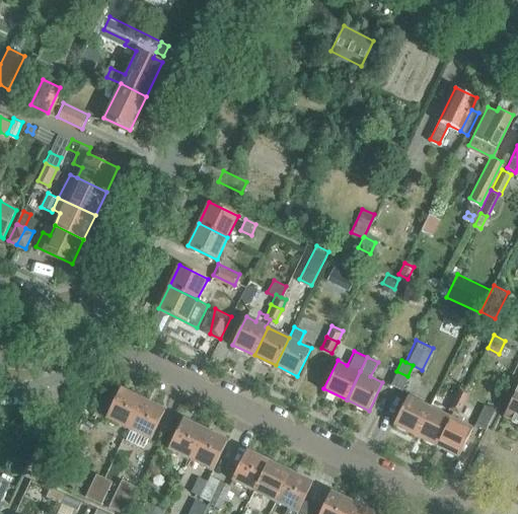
[(396,371),(392,382),(402,387),(408,376),(396,371)]
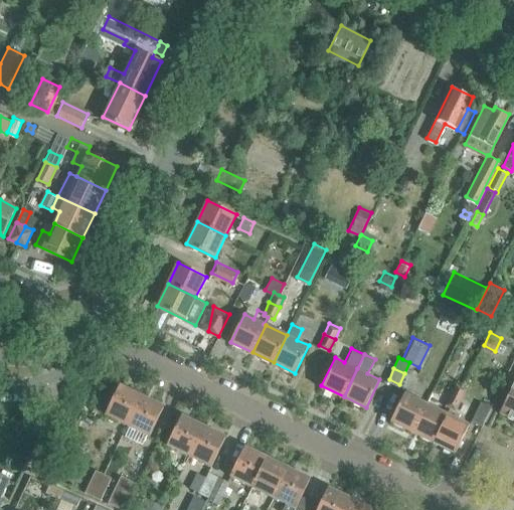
[(456,381),(451,391),(462,396),(467,386),(456,381)]
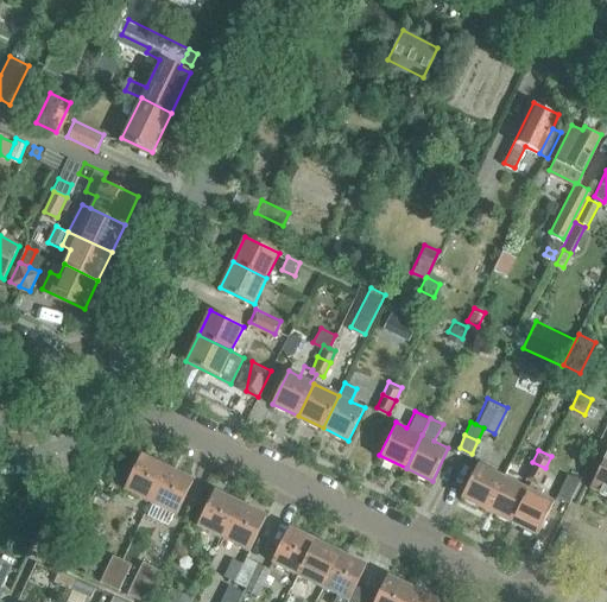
[(125,487),(151,500),(168,466),(141,452),(125,487)]
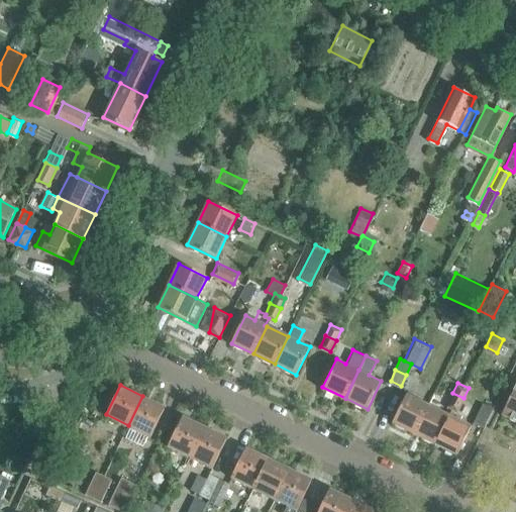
[(515,388),(504,413),(515,418),(515,388)]
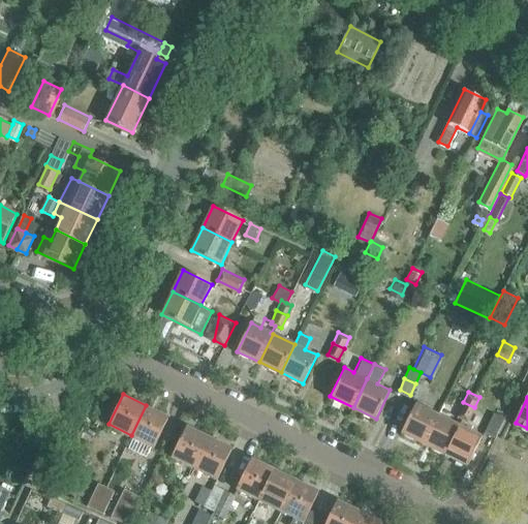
[(402,431),(424,442),(438,412),(415,402),(402,431)]
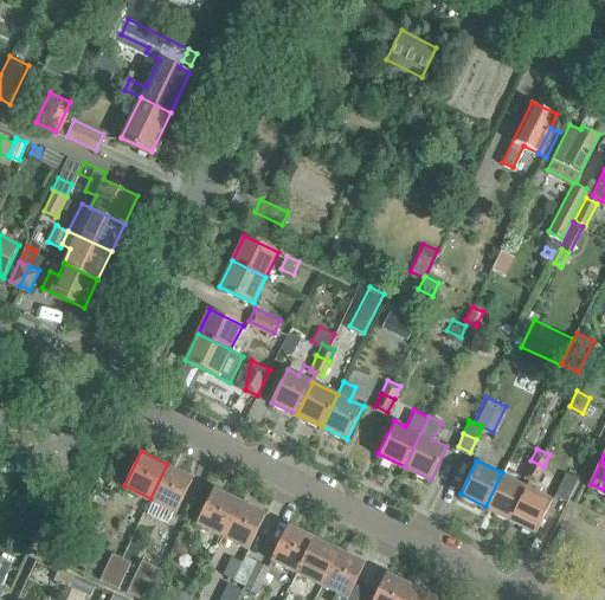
[(531,460),(525,472),(531,476),(538,479),(544,466),(531,460)]
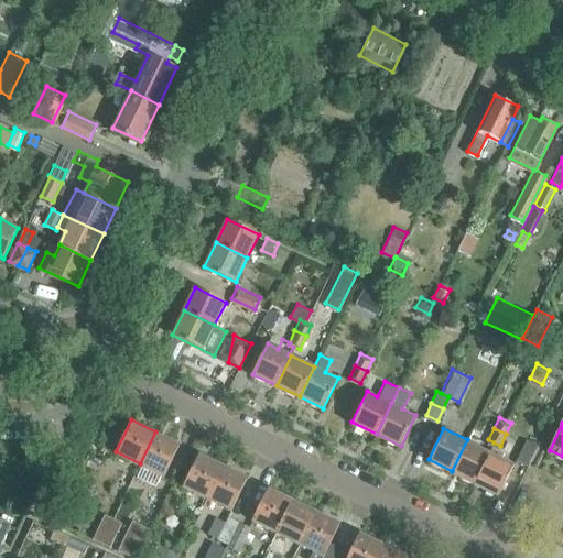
[(155,431),(140,463),(142,463),(137,474),(155,483),(161,473),(164,476),(180,444),(155,431)]
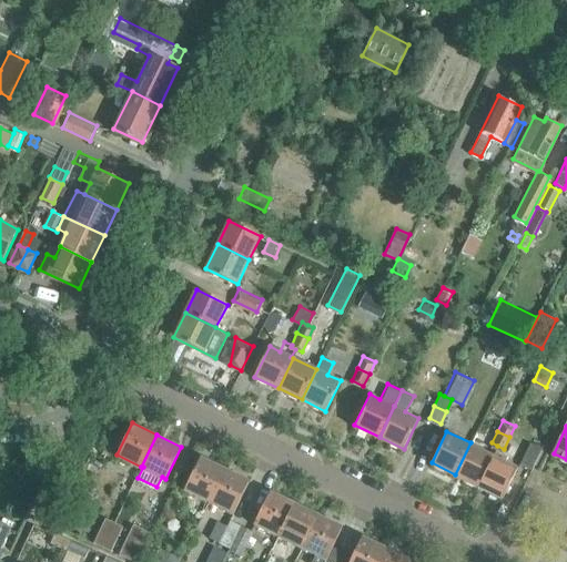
[(529,440),(518,461),(529,467),(540,446),(529,440)]
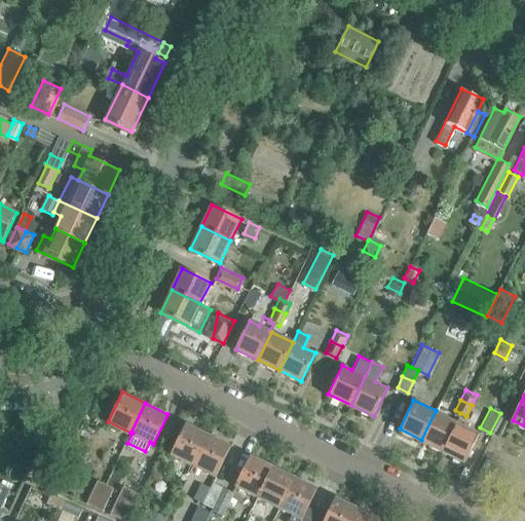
[(421,440),(443,450),(456,421),(436,410),(421,440)]
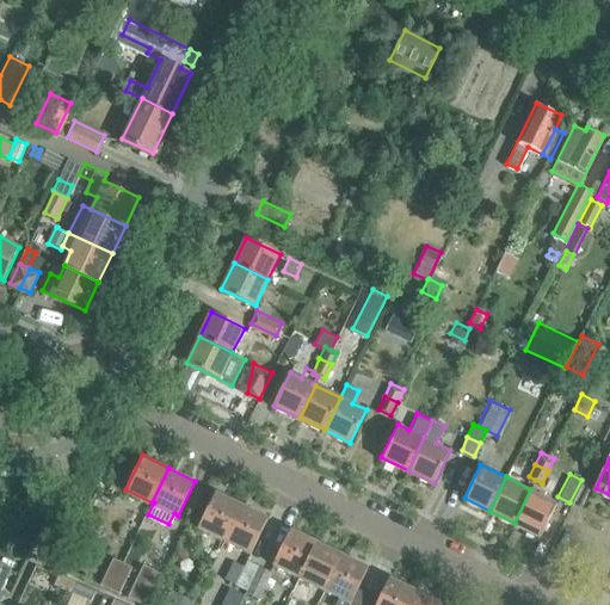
[(535,480),(530,489),(515,523),(540,535),(556,501),(541,494),(546,485),(542,483),(535,480)]
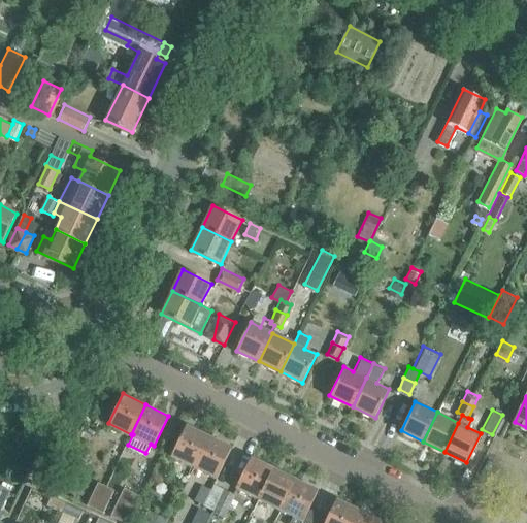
[(172,455),(195,465),(209,436),(187,425),(172,455)]
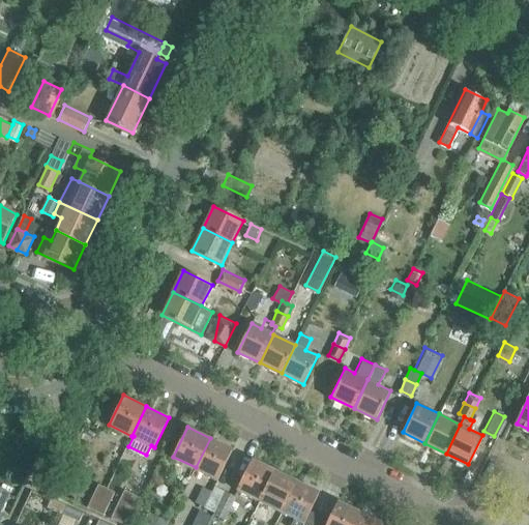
[(210,438),(196,467),(217,478),(232,448),(210,438)]
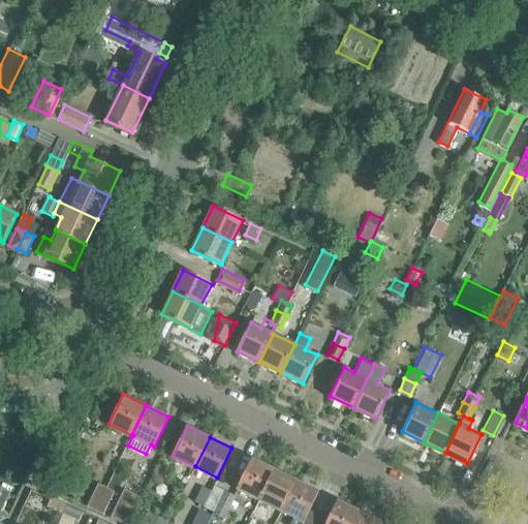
[(237,487),(259,498),(274,468),(251,457),(237,487)]
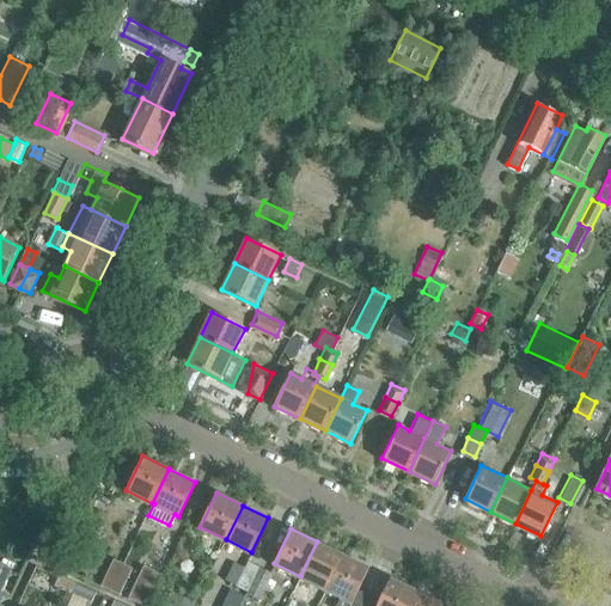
[(300,576),(327,588),(343,555),(317,542),(300,576)]
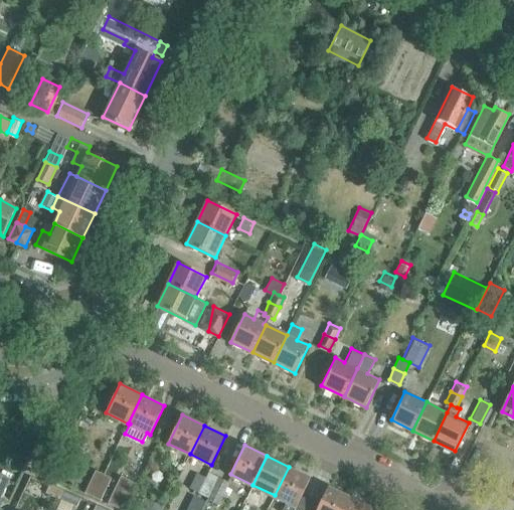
[(103,471),(104,470),(97,467),(86,489),(93,492),(102,474),(103,471)]
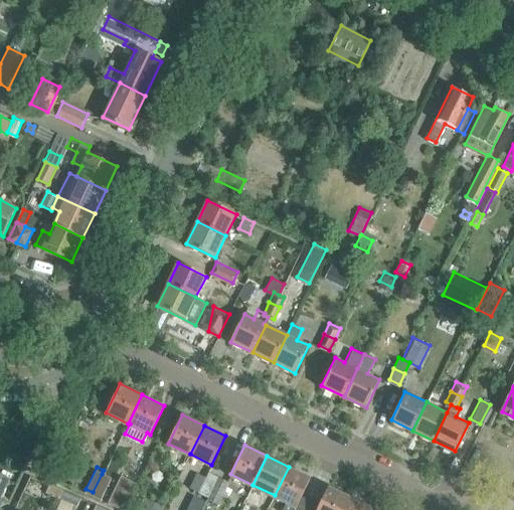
[(289,467),(275,495),(286,501),(281,509),(293,509),(296,506),(297,506),(311,478),(289,467)]
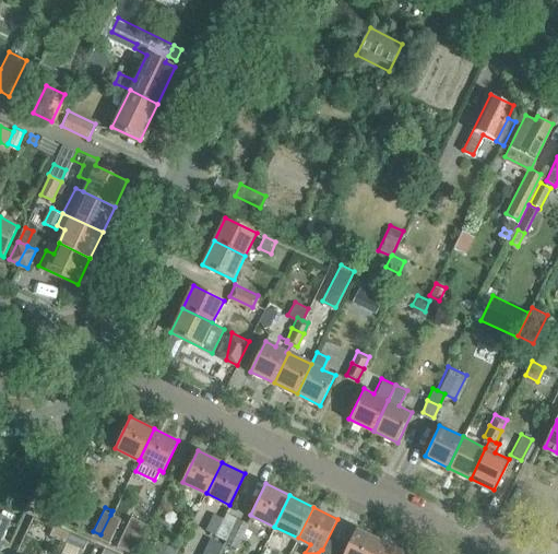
[(206,527),(215,531),(224,515),(214,510),(206,527)]
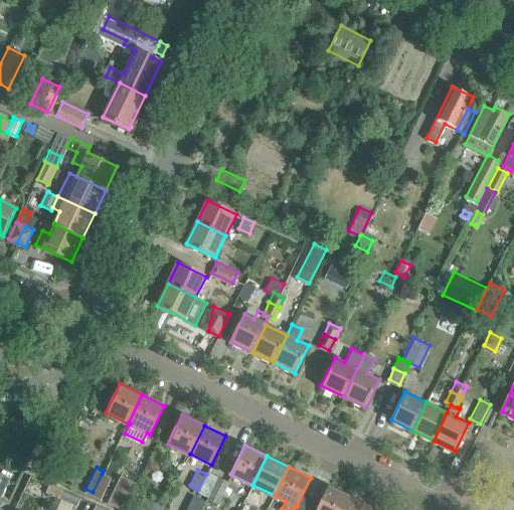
[(102,474),(93,494),(101,497),(111,475),(103,471),(102,474)]
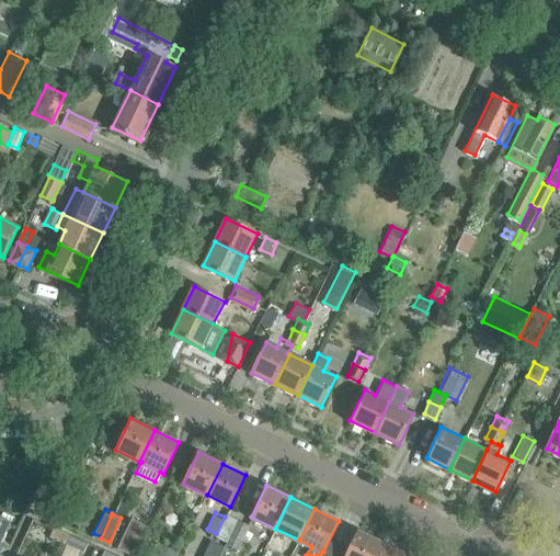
[(135,553),(149,524),(132,515),(118,544),(135,553)]
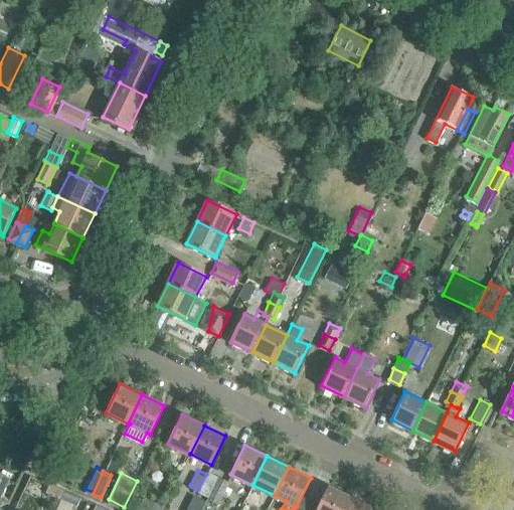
[(0,495),(8,478),(0,474),(0,495)]
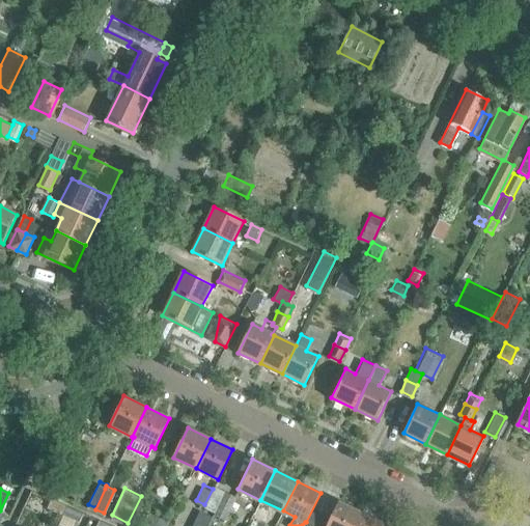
[(236,494),(227,490),(215,514),(224,518),(236,494)]
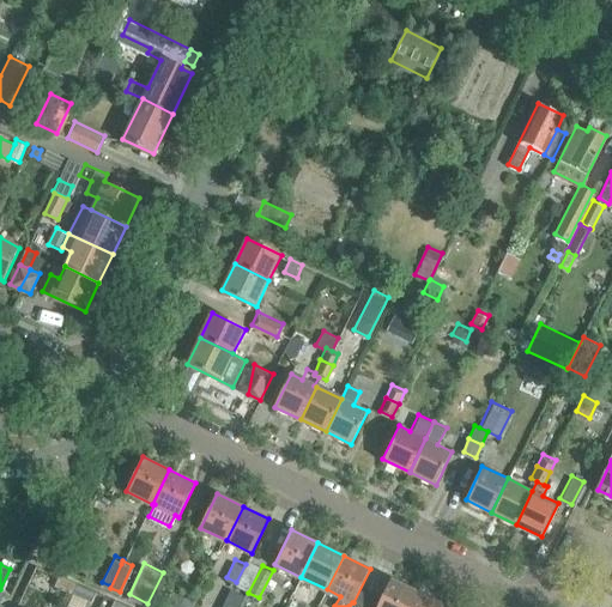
[(74,593),(78,582),(60,574),(55,584),(74,593)]
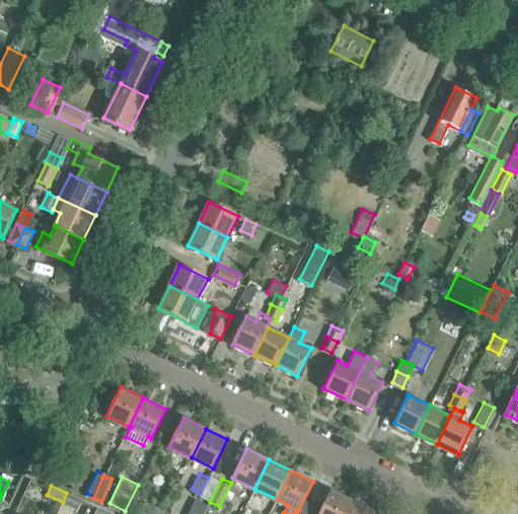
[(346,513),(353,501),(330,490),(318,513),(346,513)]
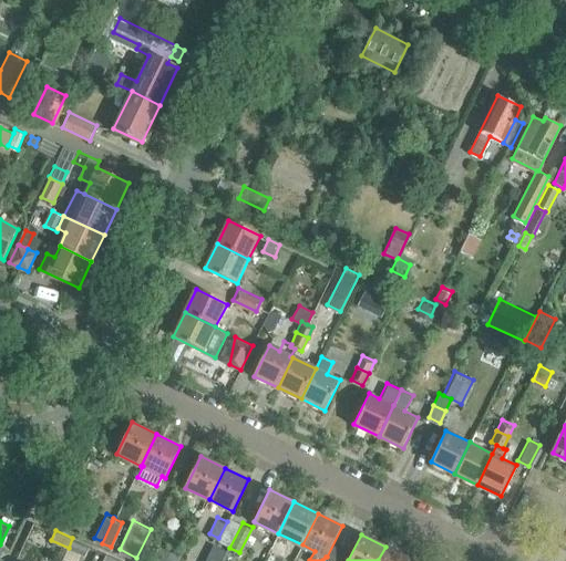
[(90,546),(72,538),(69,548),(80,552),(81,553),(85,556),(90,546)]
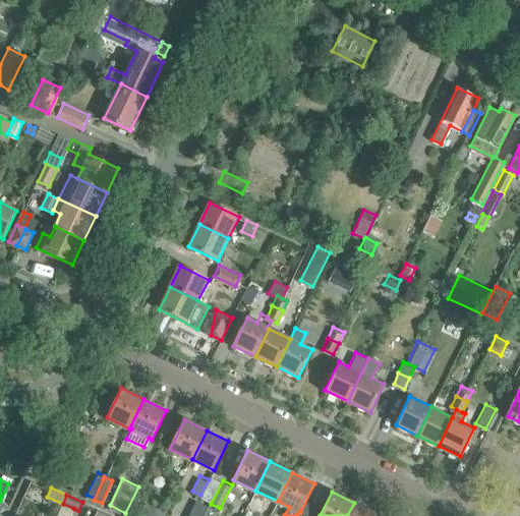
[(200,515),(208,504),(194,498),(185,515),(200,515)]
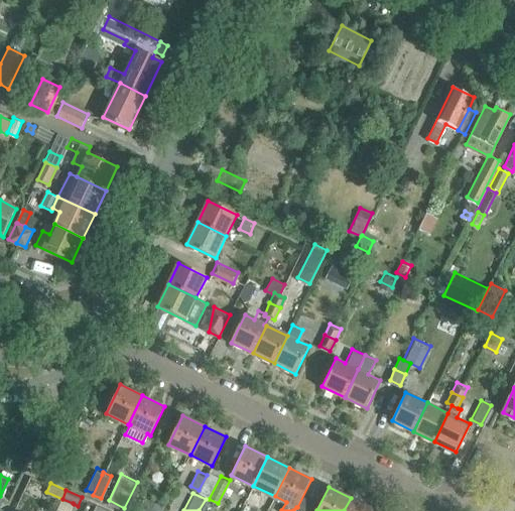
[(144,494),(136,510),(161,510),(165,503),(144,494)]
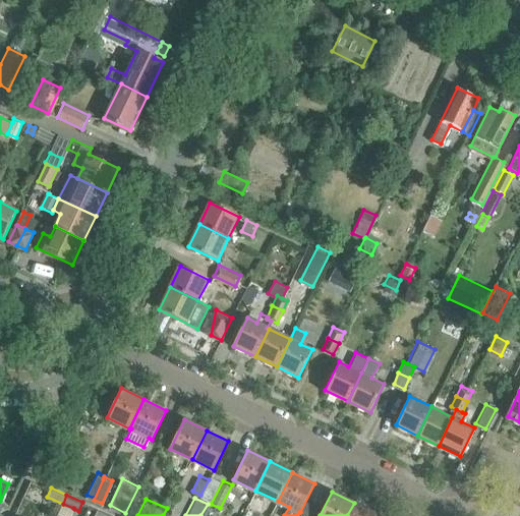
[(354,503),(347,515),(376,515),(377,514),(354,503)]
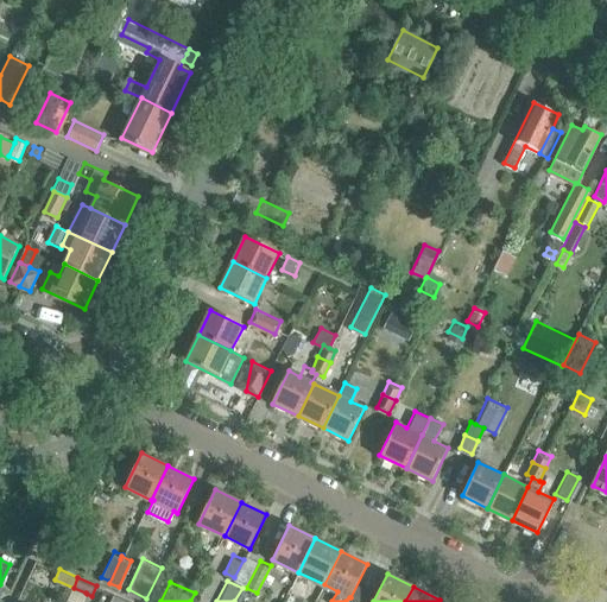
[(74,588),(69,599),(76,601),(82,601),(87,594),(86,593),(74,588)]
